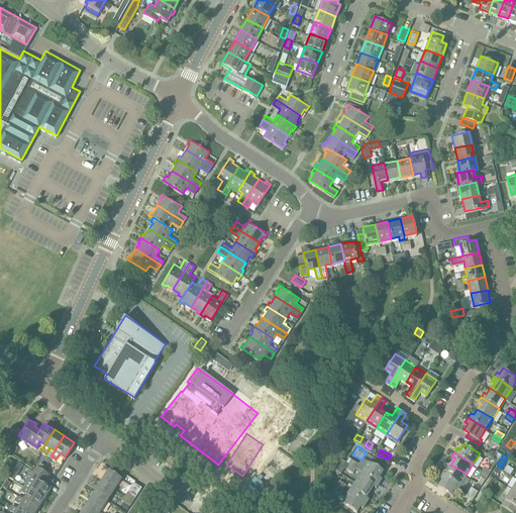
[(350,463),(356,467),(359,462),(353,457),(350,463)]
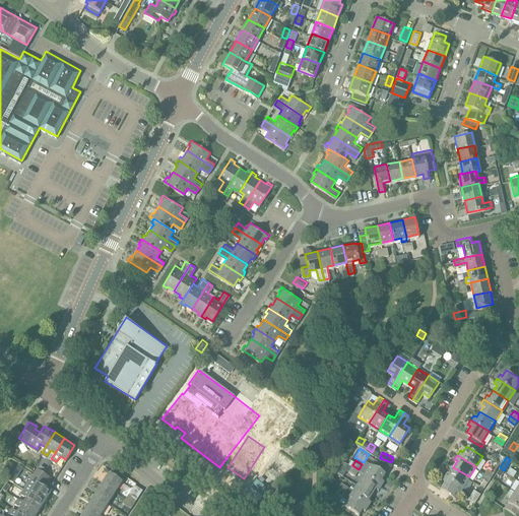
[(364,472),(382,484),(385,478),(382,477),(386,471),(370,462),(364,472)]
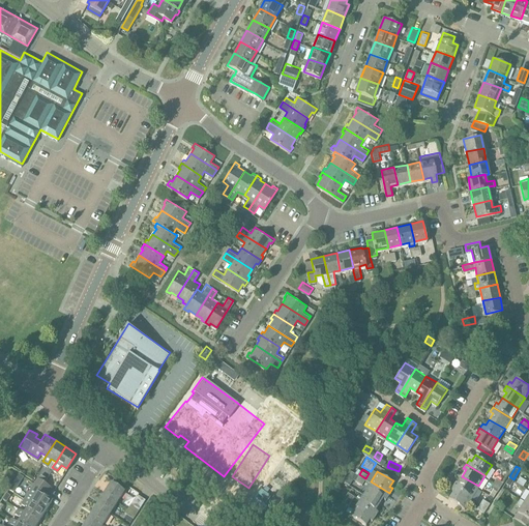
[(362,483),(365,478),(359,474),(356,478),(362,483)]
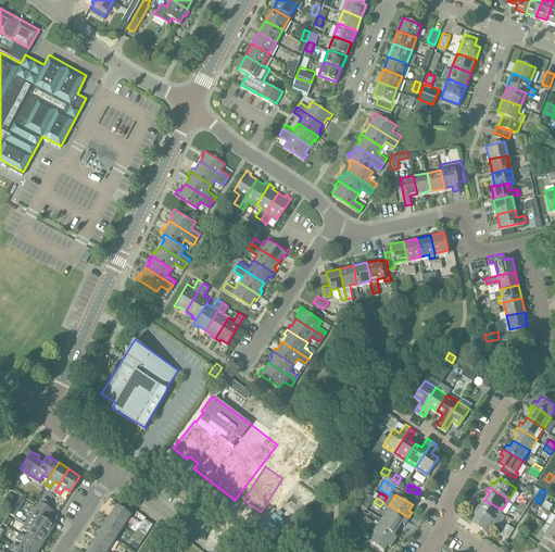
[(40,500),(39,499),(36,505),(49,513),(52,507),(47,503),(40,500)]
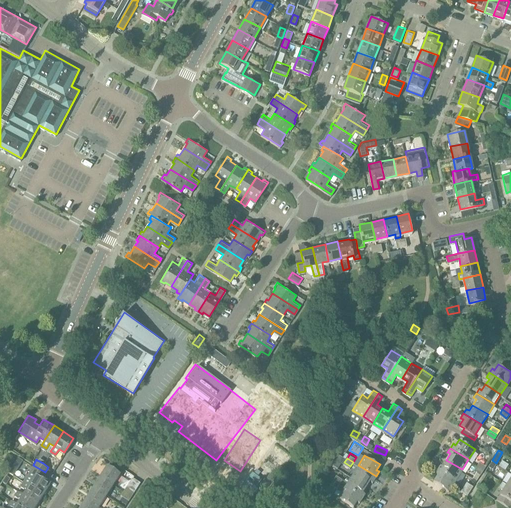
[(455,480),(462,469),(446,460),(443,465),(440,464),(437,468),(455,480)]
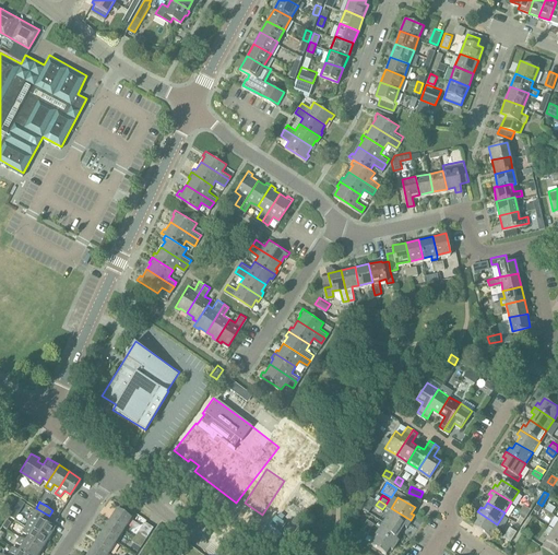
[(22,519),(27,510),(19,504),(12,512),(22,519)]
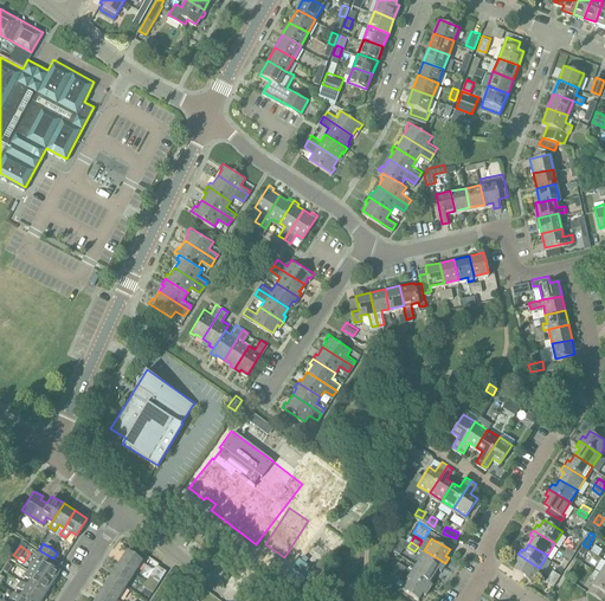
[(564,550),(572,555),(575,550),(567,545),(564,550)]
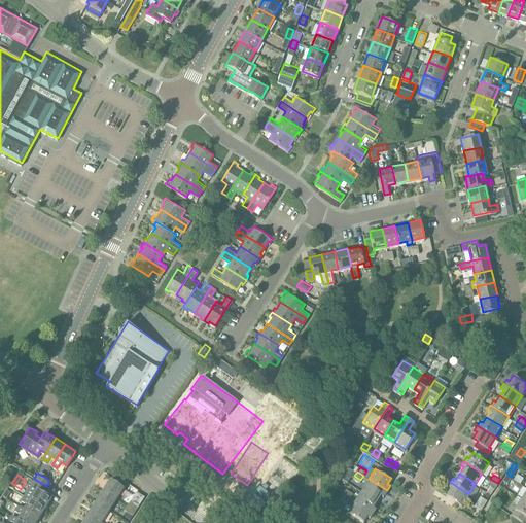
[(104,486),(117,495),(124,486),(110,477),(104,486)]
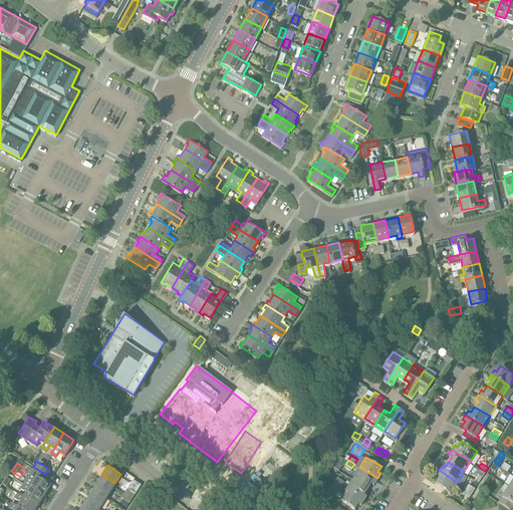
[(42,479),(45,474),(33,467),(26,476),(32,480),(29,485),(43,494),(50,484),(42,479)]
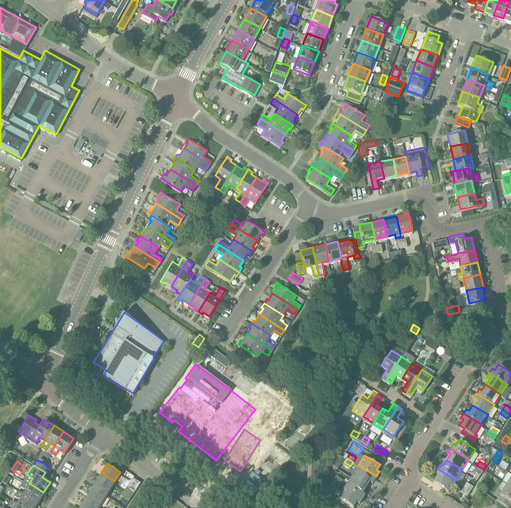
[(373,481),(376,476),(358,465),(351,475),(367,485),(370,479),(373,481)]
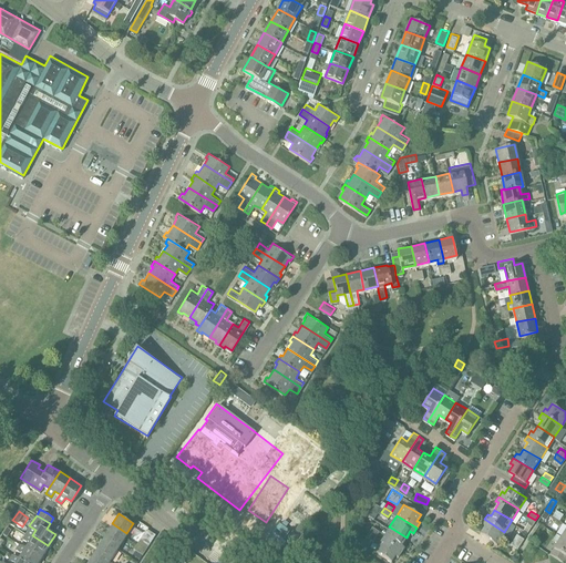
[(533,524),(535,520),(527,515),(525,520),(533,524)]
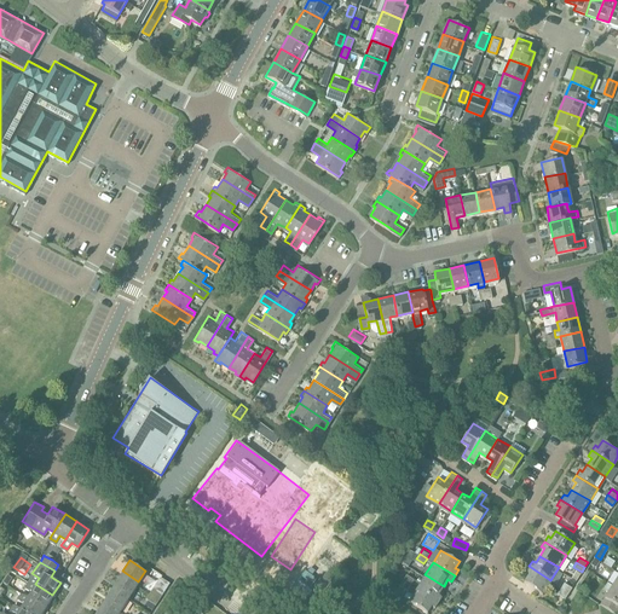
[(543,592),(550,580),(529,566),(525,572),(529,573),(524,580),(543,592)]
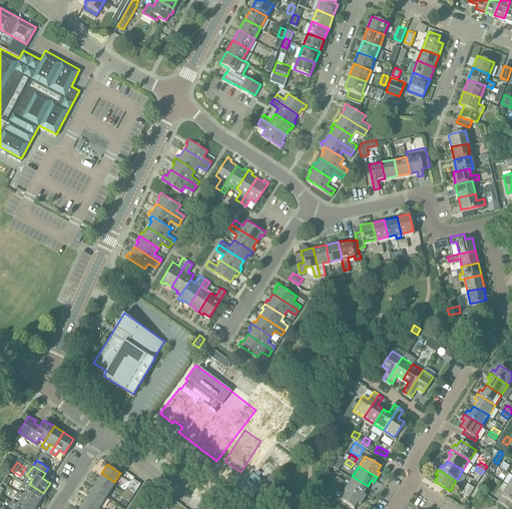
[(108,492),(114,482),(101,473),(95,483),(108,492)]
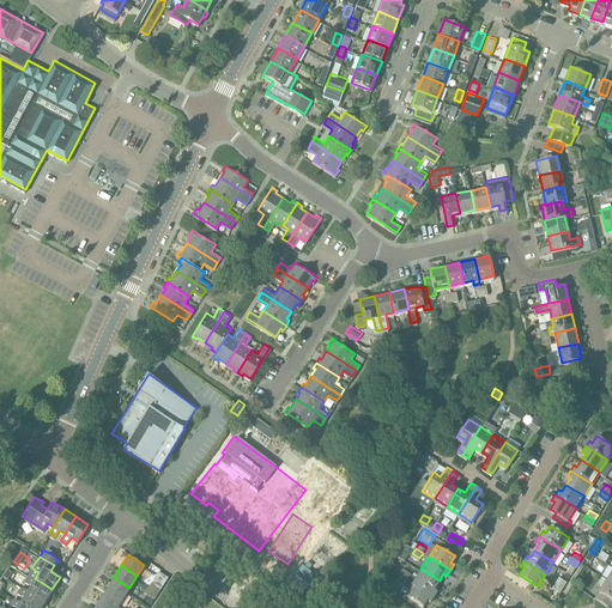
[(315,590),(319,585),(331,570),(326,566),(310,585),(315,590)]
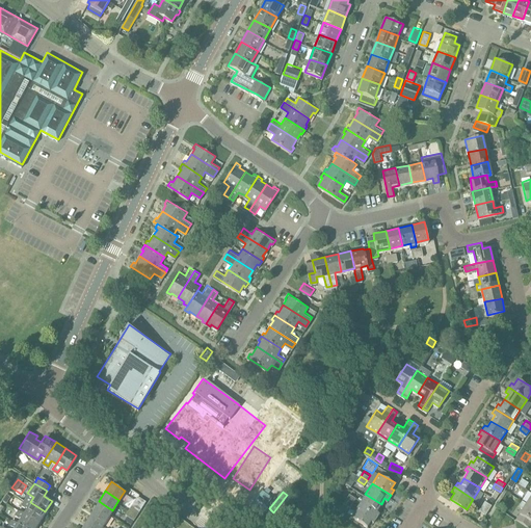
[(347,497),(353,501),(356,496),(350,492),(347,497)]
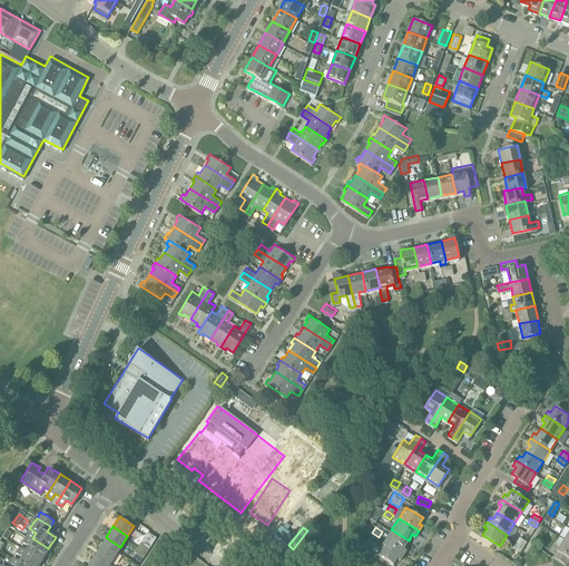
[(9,538),(13,530),(9,528),(5,535),(9,538)]
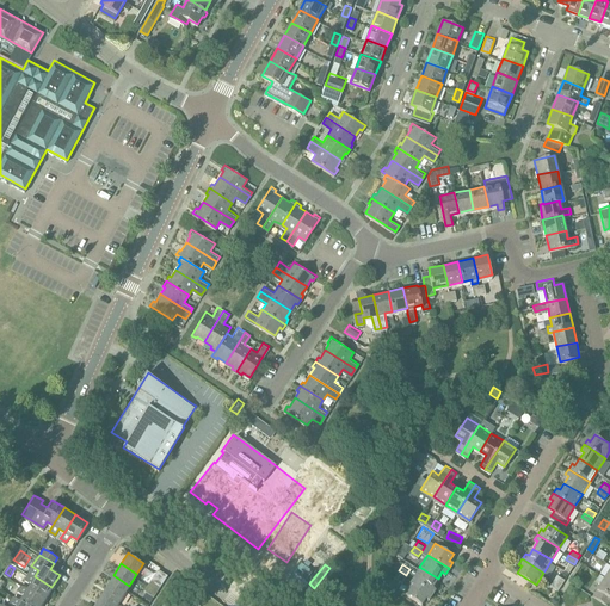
[(151,579),(160,585),(167,573),(159,567),(151,579)]
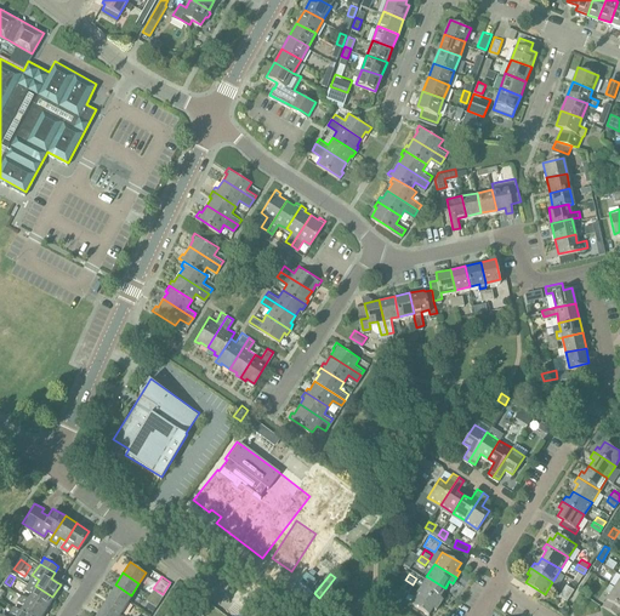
[(441,594),(445,588),(426,576),(419,588),(441,602),(444,597),(441,594)]
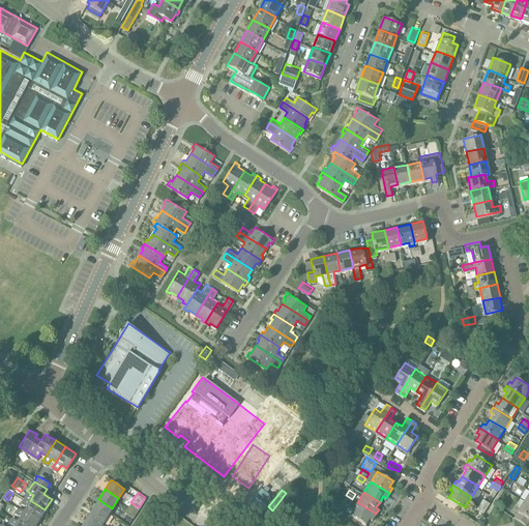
[(349,503),(352,499),(346,495),(343,499),(349,503)]
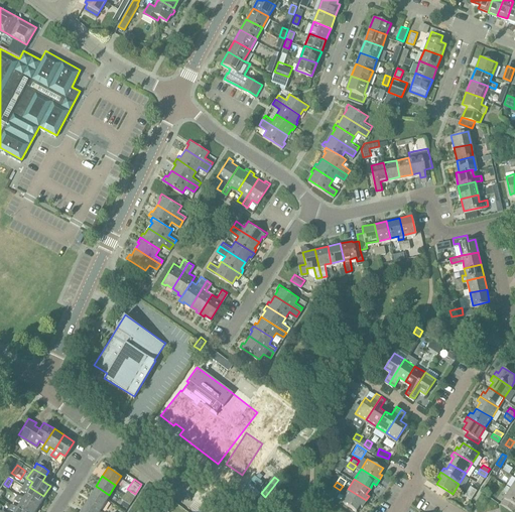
[(29,487),(24,483),(20,488),(26,492),(23,496),(37,506),(43,496),(29,487)]
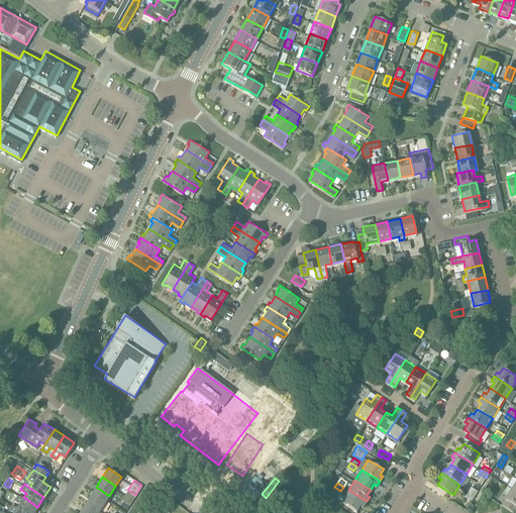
[(469,490),(475,494),(478,490),(471,486),(469,490)]
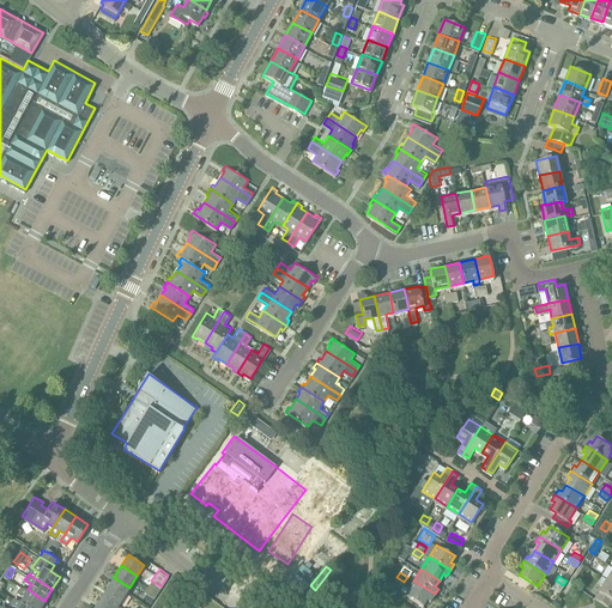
[(611,581),(606,578),(601,576),(599,581),(604,583),(595,596),(611,606),(611,581)]
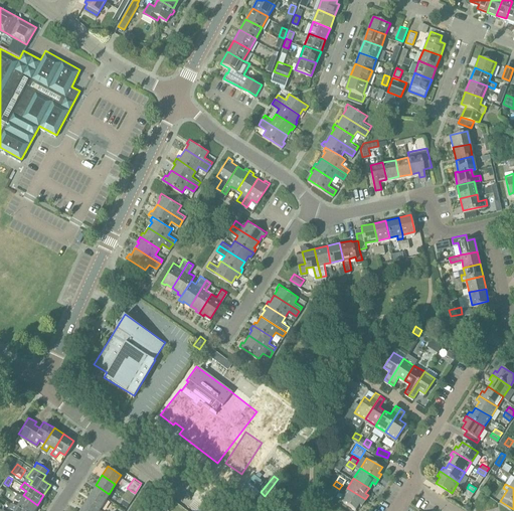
[(101,506),(109,494),(96,485),(88,497),(101,506)]
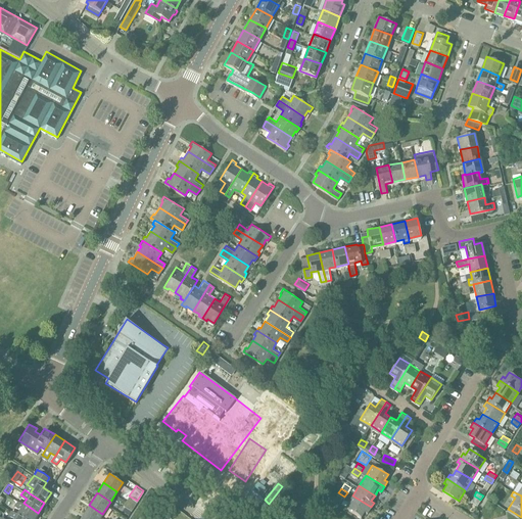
[(135,505),(137,501),(129,496),(127,500),(135,505)]
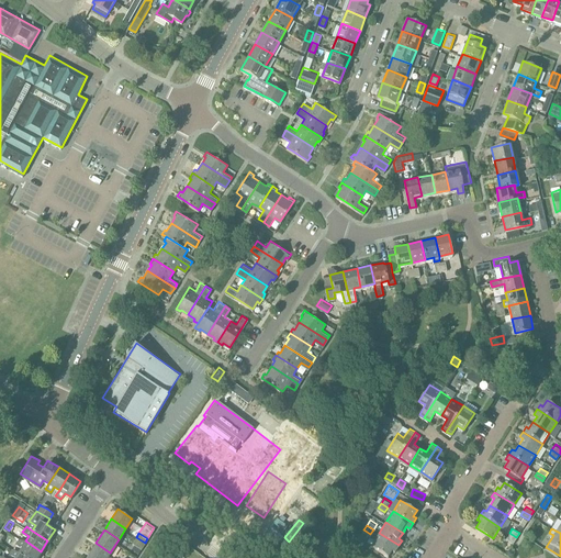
[(395,550),(399,545),(379,533),(372,544),(389,555),(393,548),(395,550)]
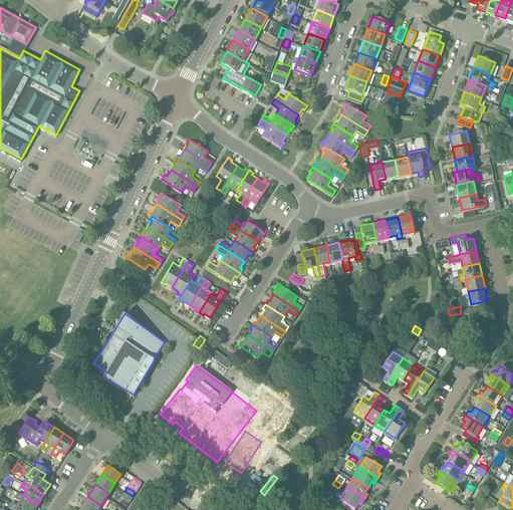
[(470,495),(472,491),(466,487),(463,491),(470,495)]
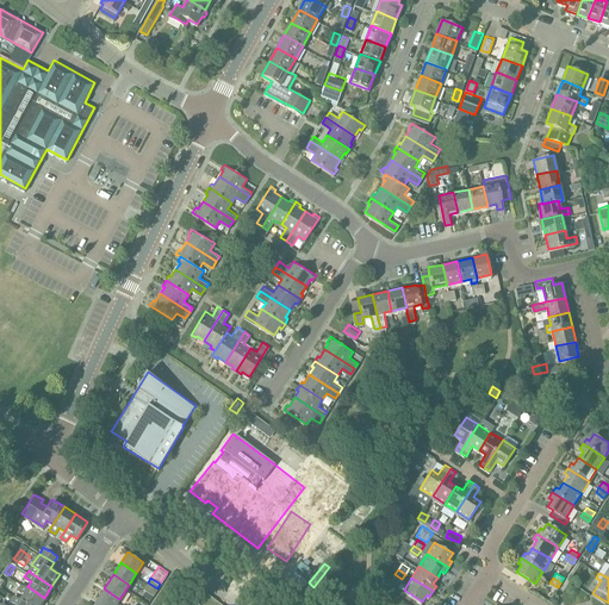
[(28,586),(20,582),(17,587),(24,592),(20,598),(31,604),(39,604),(44,598),(28,586)]
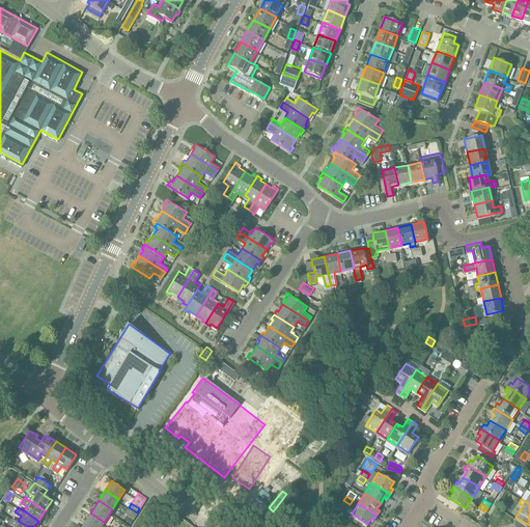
[(134,517),(137,512),(129,507),(126,511),(134,517)]
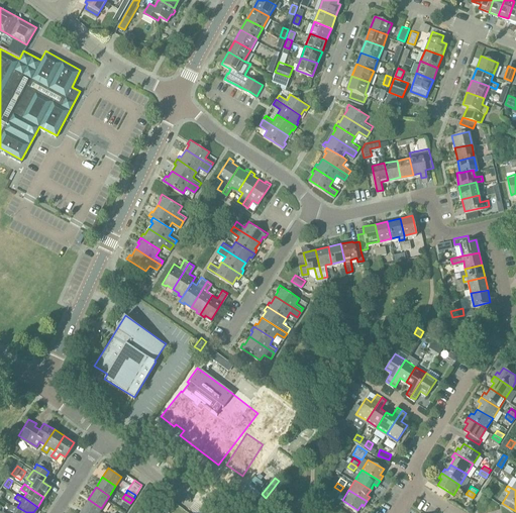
[(85,512),(98,512),(101,508),(88,499),(81,510),(85,512)]
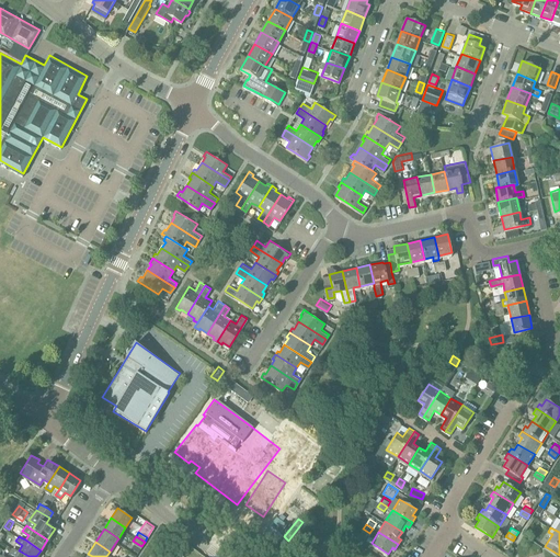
[(12,546),(6,556),(29,556),(19,550),(12,546)]
